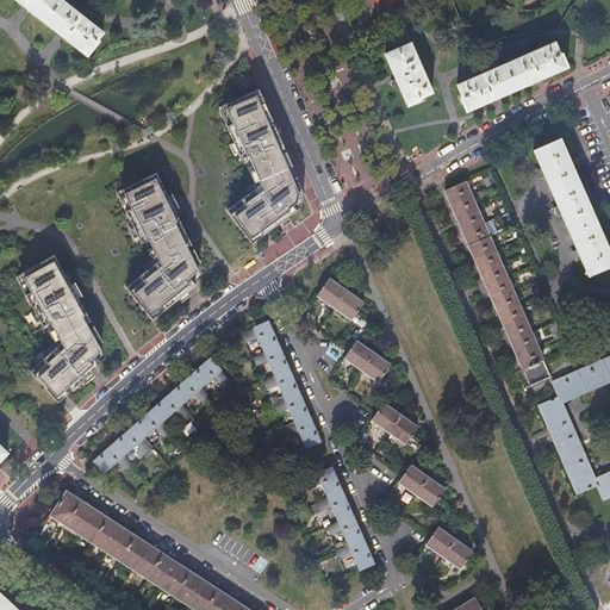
[(60,0),(13,0),(58,33),(57,36),(63,41),(64,39),(86,55),(87,54),(88,55),(99,42),(98,41),(103,35),(60,0)]
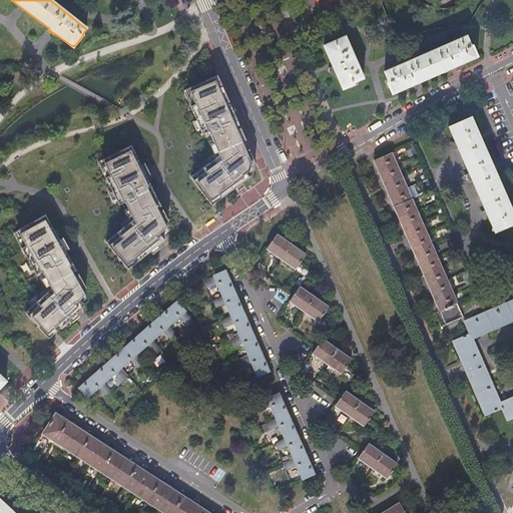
[(354,84),(353,83),(362,79),(345,37),(323,46),(333,68),(329,72),(333,78),(337,76),(342,89),(354,84)]
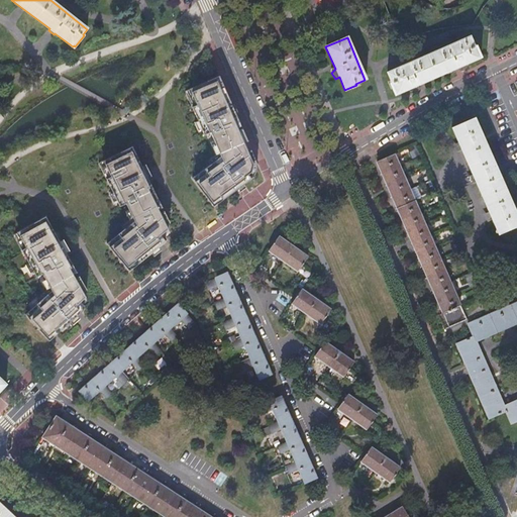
[(481,59),(476,46),(474,47),(470,37),(388,73),(392,83),(390,84),(395,95),(410,89),(409,92),(416,91),(417,86),(458,68),(463,71),(468,66),(468,64),(481,59)]
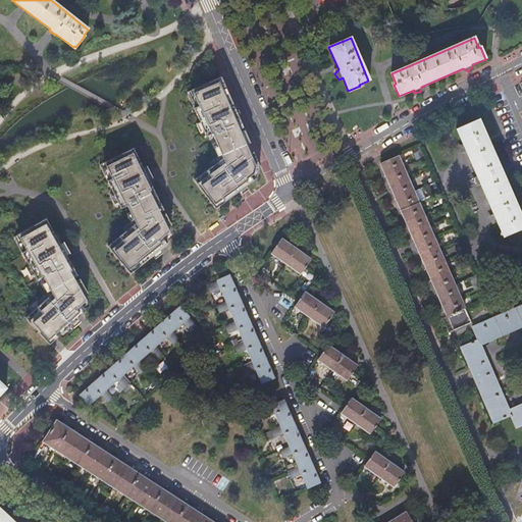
[(221,76),(187,92),(191,101),(196,99),(199,106),(194,108),(200,122),(204,131),(207,137),(213,134),(216,142),(223,158),(213,166),(207,170),(209,174),(197,184),(216,209),(239,192),(242,190),(246,187),(247,187),(254,180),(253,179),(251,176),(254,173),(256,166),(251,153),(247,144),(251,143),(221,76)]
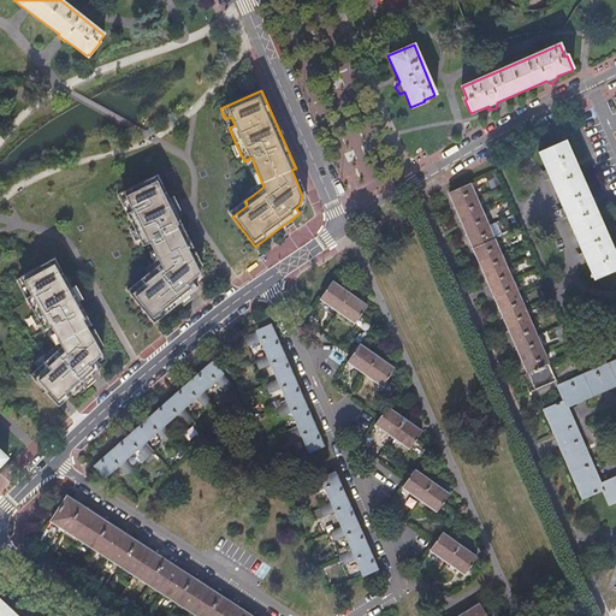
[(231,117),(225,119),(229,128),(235,125),(231,117)]
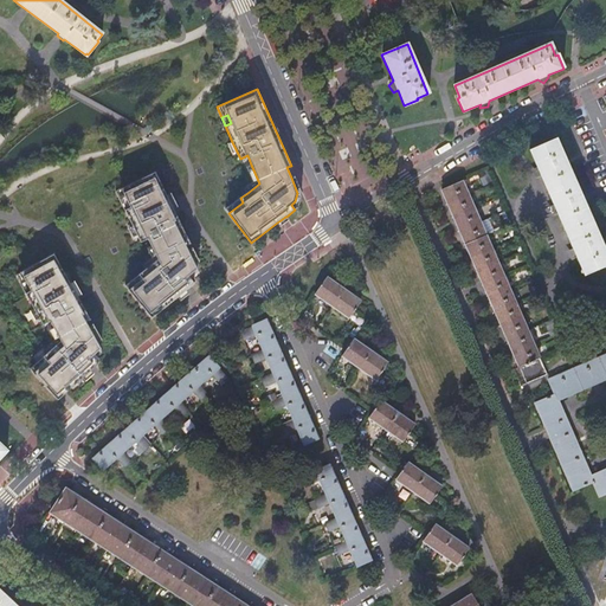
[(572,259),(577,258),(584,275),(605,265),(605,257),(558,139),(529,149),(536,168),(533,169),(536,178),(541,176),(553,205),(549,207),(553,216),(558,213),(572,249),(568,251),(572,259)]
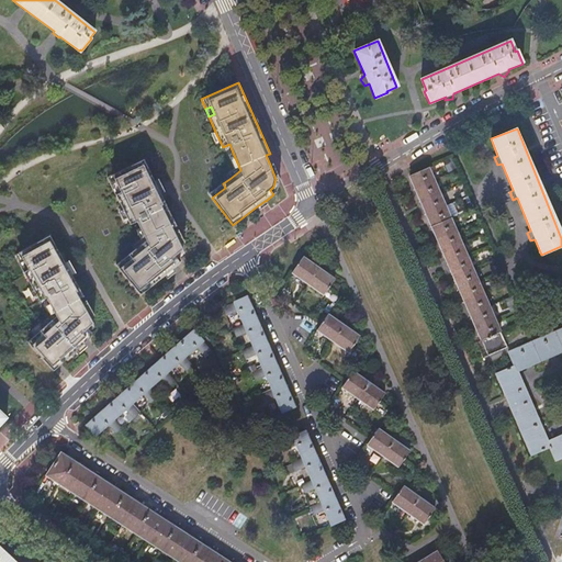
[(240,170),(233,153),(228,155),(235,169),(226,176),(229,179),(240,170)]
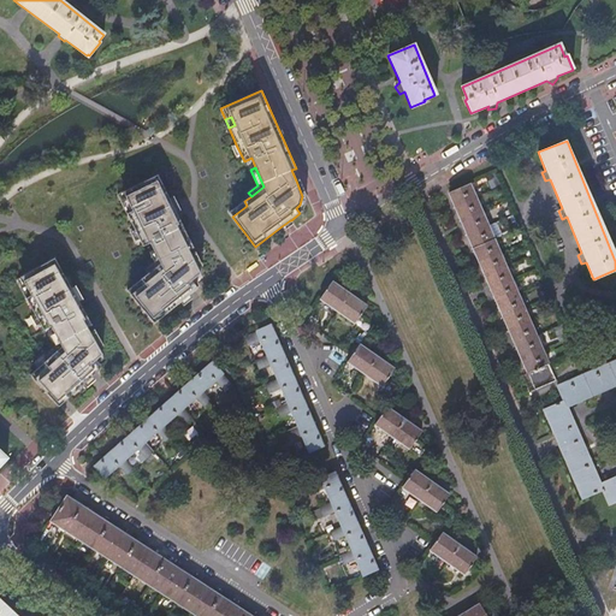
[(126,214),(135,230),(140,240),(143,247),(150,243),(154,250),(160,264),(148,273),(141,279),(144,283),(131,295),(154,324),(181,302),(184,300),(188,296),(189,295),(197,289),(191,280),(201,273),(197,268),(191,254),(189,250),(194,248),(176,213),(176,212),(173,206),(169,199),(158,175),(123,191),(132,211),(126,214)]
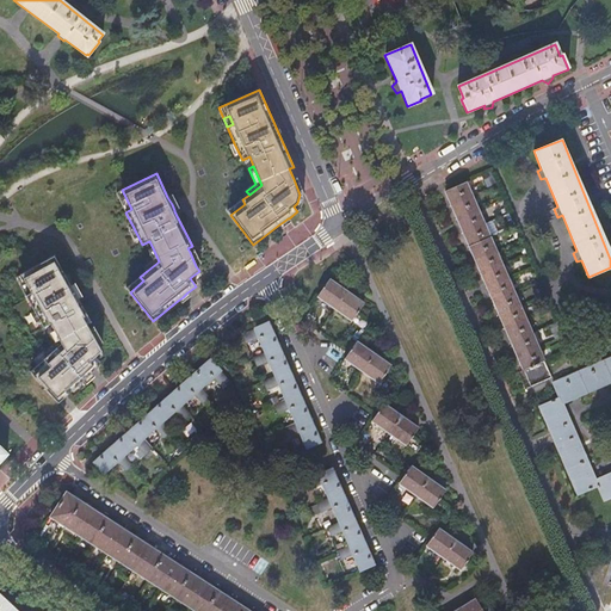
[(297,177),(294,179),(300,195),(297,203),(294,207),(296,210),(301,205),(304,195),(297,177)]
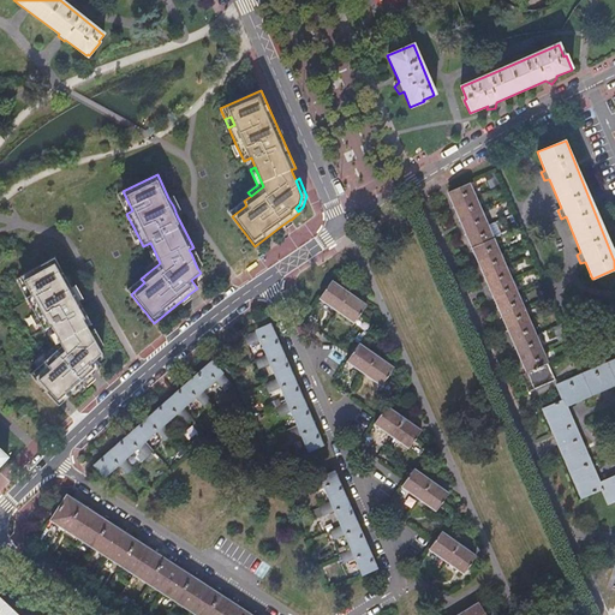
[(470,183),(448,192),(533,390),(554,381),(470,183)]
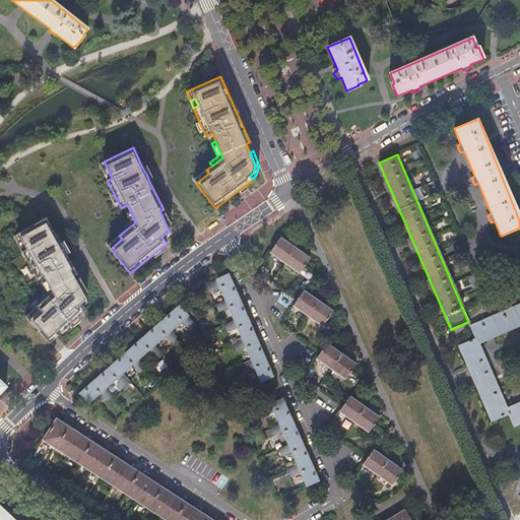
[(100,165),(107,181),(112,178),(104,161),(100,165)]
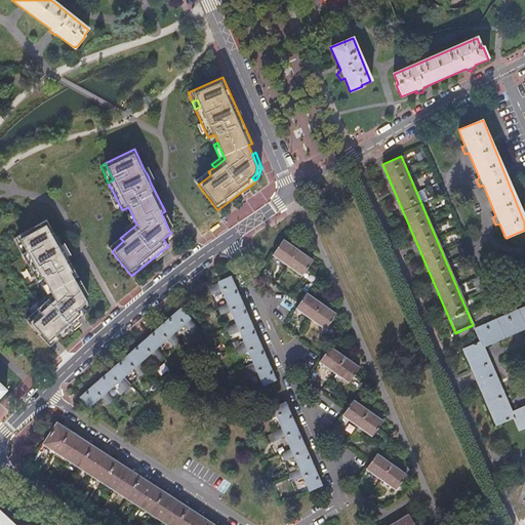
[(148,167),(144,169),(148,175),(150,180),(150,182),(154,179),(148,167)]
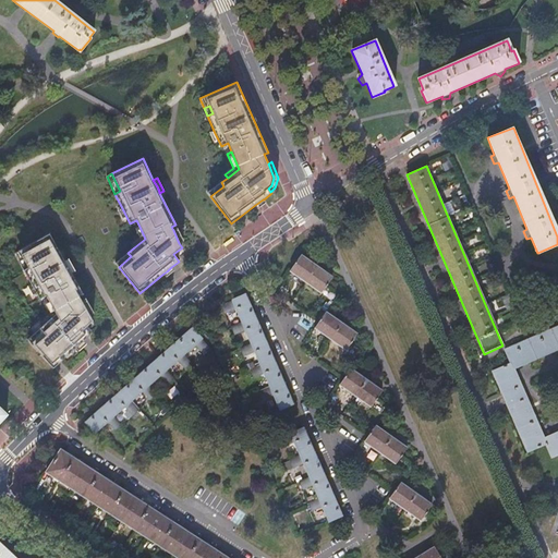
[(223,186),(221,182),(208,192),(210,196),(223,186)]
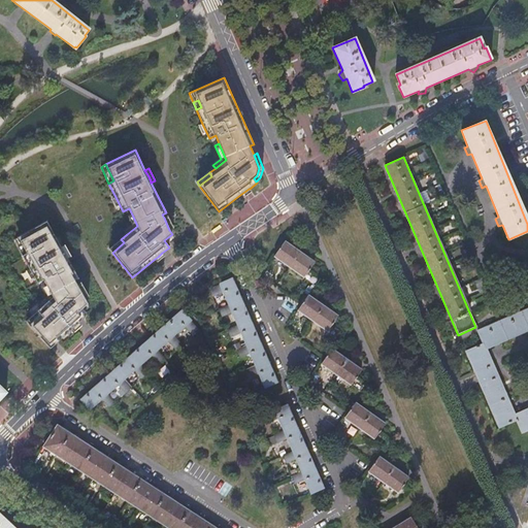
[(244,192),(241,194),(244,197),(252,192),(250,189),(249,189),(244,192)]
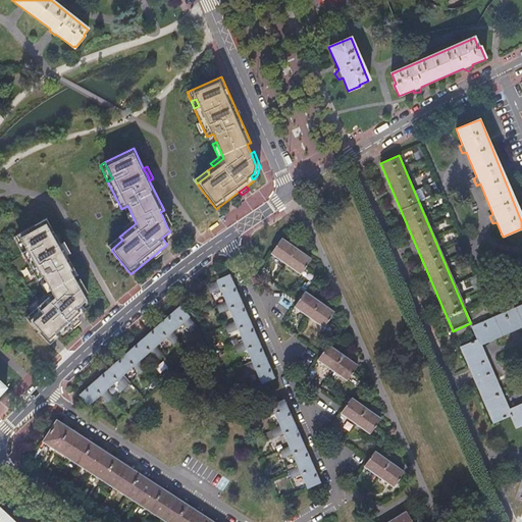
[(136,223),(131,212),(126,214),(131,222),(122,228),(125,231),(136,223)]
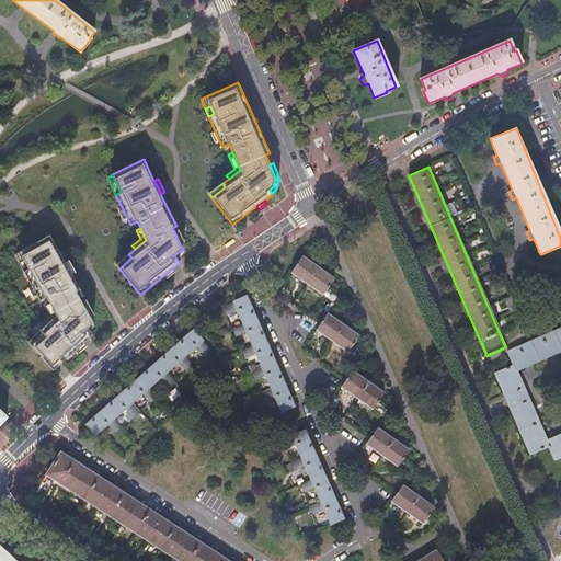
[(178,229),(174,231),(180,244),(184,242),(178,229)]
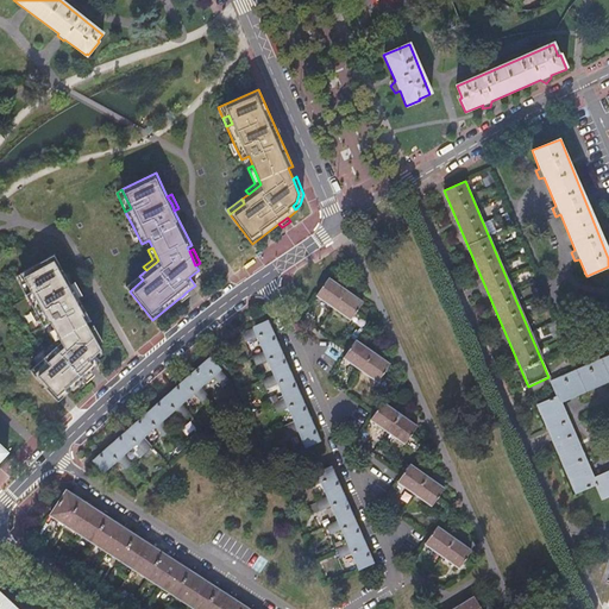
[(54,256),(20,274),(31,293),(25,295),(35,311),(39,320),(43,327),(50,322),(54,330),(61,343),(50,353),(30,371),(58,402),(83,380),(86,377),(90,372),(99,365),(93,358),(101,351),(98,344),(89,328),(87,324),(90,321),(77,299),(77,297),(75,293),(70,284),(54,256)]
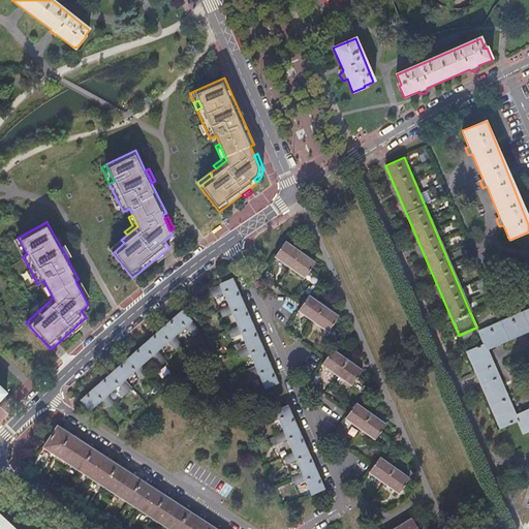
[(18,238),(13,241),(22,256),(27,254),(18,238)]
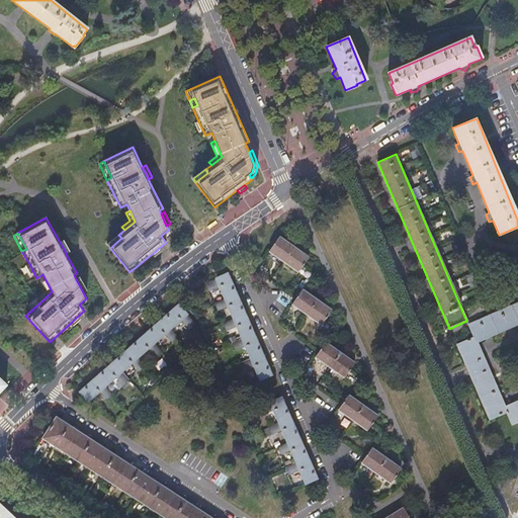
[(121,238),(118,235),(107,244),(110,248),(121,238)]
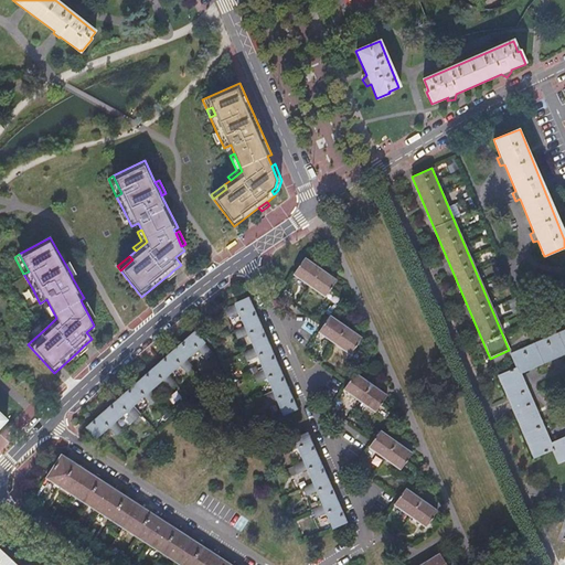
[(308,286),(319,270),(312,266),(304,259),(300,264),(299,264),(296,268),(297,268),(292,275),(308,286)]
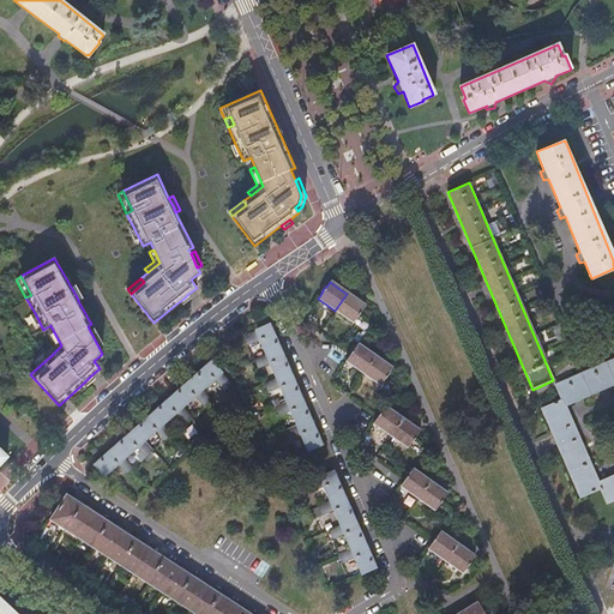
[(76,284),(71,287),(76,295),(78,300),(78,301),(83,299),(76,284)]
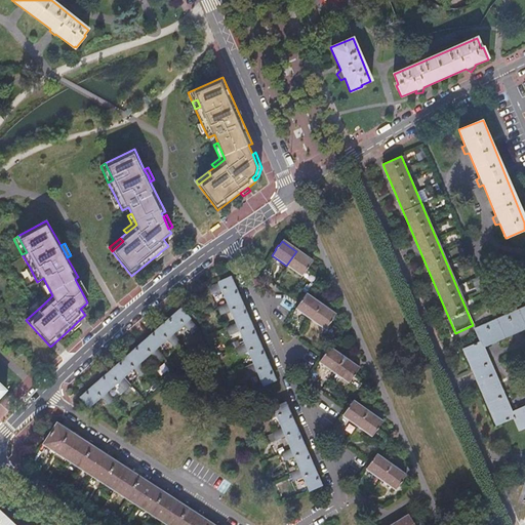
[(157,255),(154,257),(156,260),(163,254),(161,251),(160,252),(157,255)]
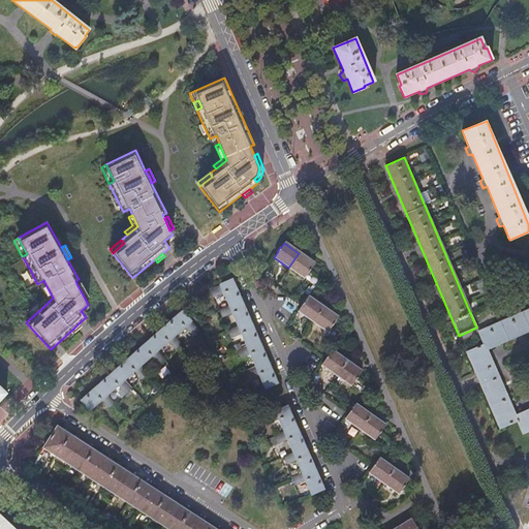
[(299,253),(288,268),(304,278),(307,273),(308,274),(312,270),(310,269),(314,263),(305,257),(299,253)]
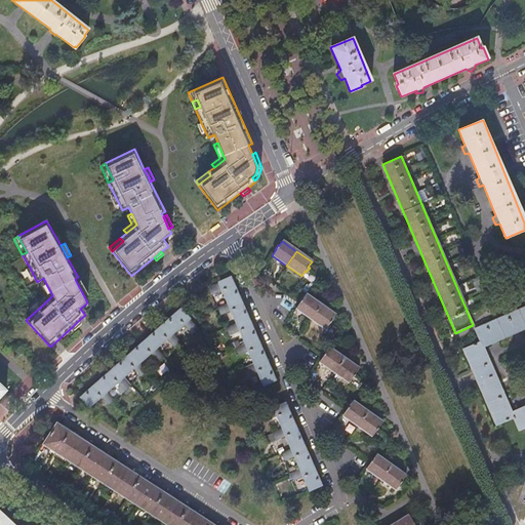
[(227,303),(239,297),(230,277),(217,282),(218,283),(208,288),(211,294),(221,290),(227,303)]
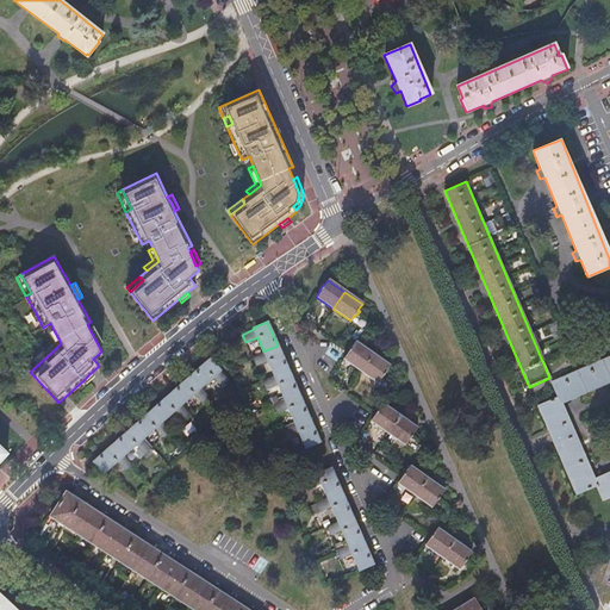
[(93,327),(89,329),(98,344),(103,342),(93,327)]
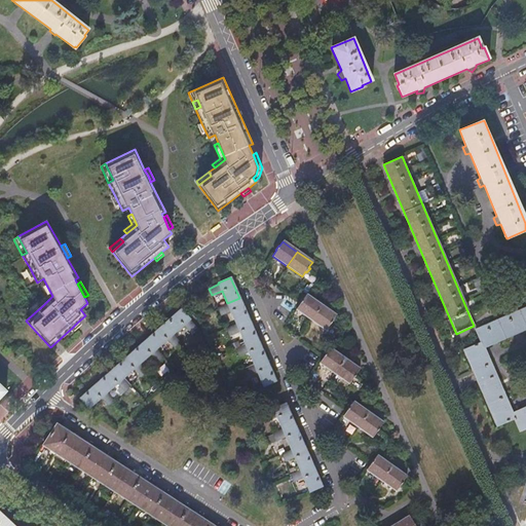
[(40,302),(43,305),(52,296),(46,285),(43,287),(47,295),(40,302)]
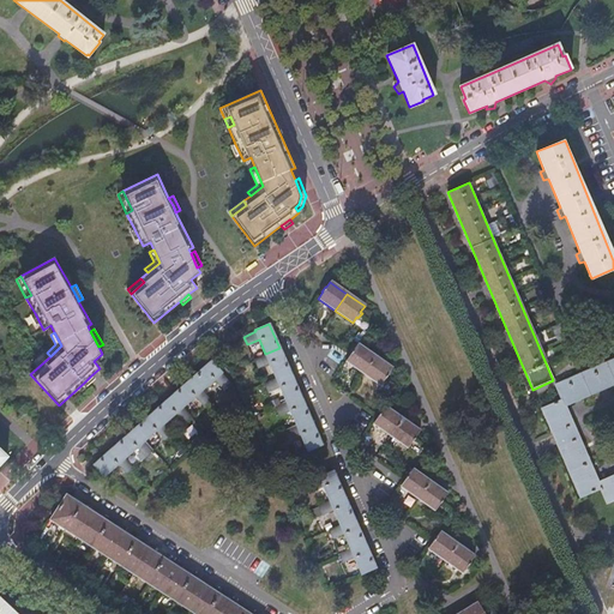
[(362,373),(374,356),(368,351),(359,344),(354,350),(351,349),(349,353),(350,354),(345,361),(362,373)]
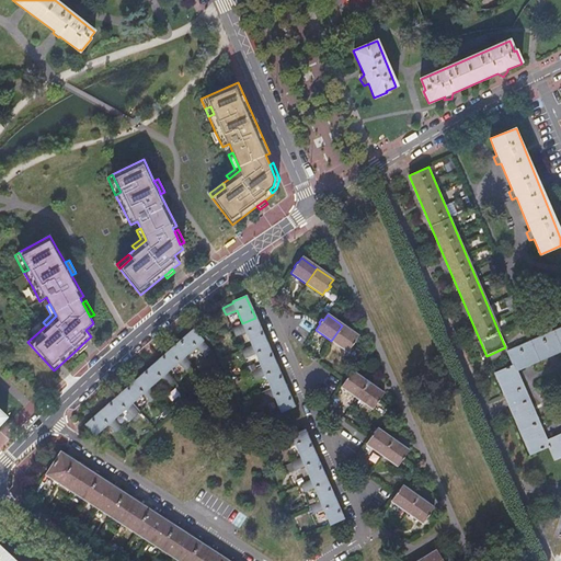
[(252,345),(264,340),(255,318),(242,323),(231,329),(235,336),(245,331),(252,345)]
